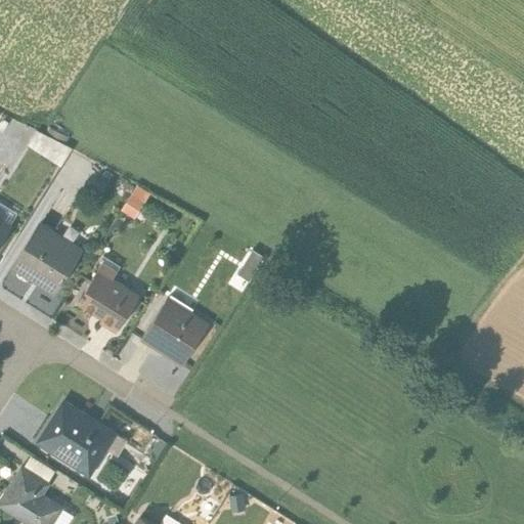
[(71,147),(32,128),(26,141),(26,144),(60,166),(71,147)]
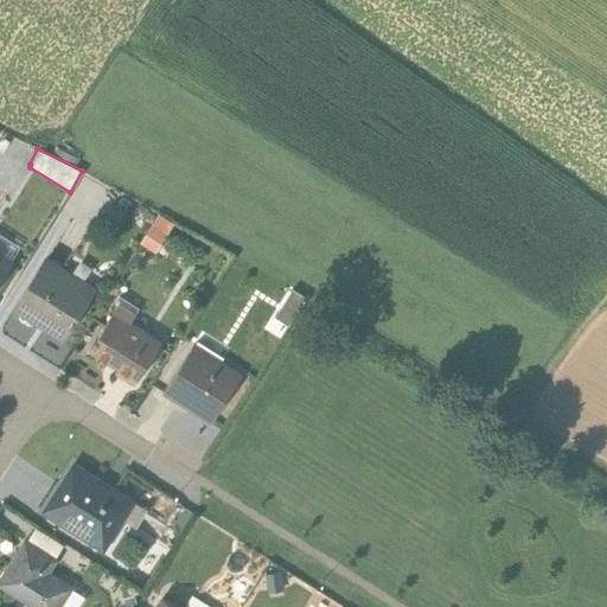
[(158,248),(177,219),(163,210),(144,238),(158,248)]
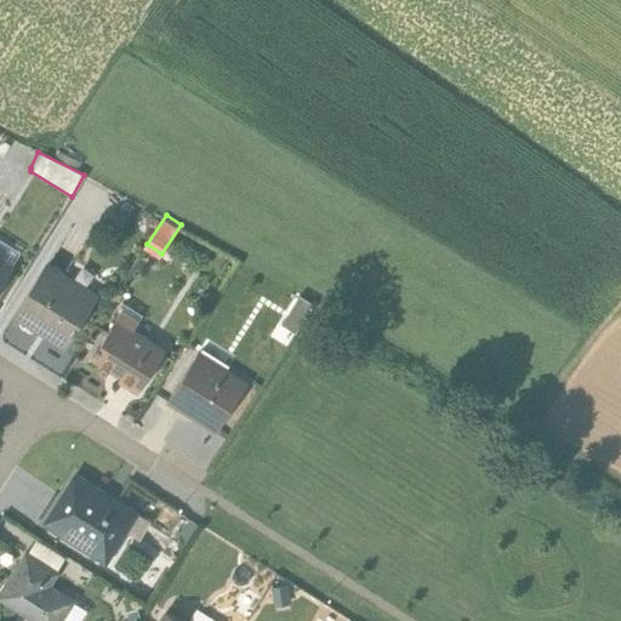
[(64,349),(98,295),(64,273),(93,226),(79,216),(49,263),(46,262),(11,317),(64,349)]
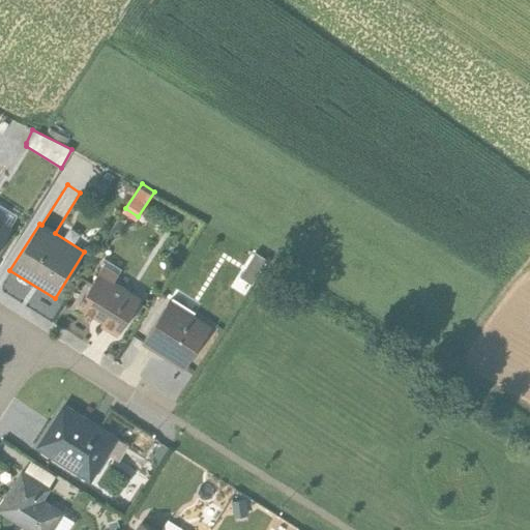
[(0,243),(11,227),(10,226),(17,214),(0,203),(0,243)]
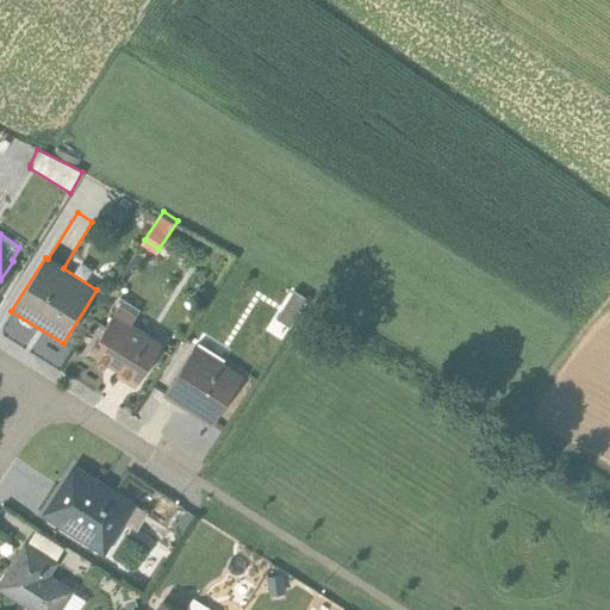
[(117,375),(135,386),(162,342),(131,322),(138,310),(120,298),(117,303),(119,305),(88,353),(118,371),(117,375)]
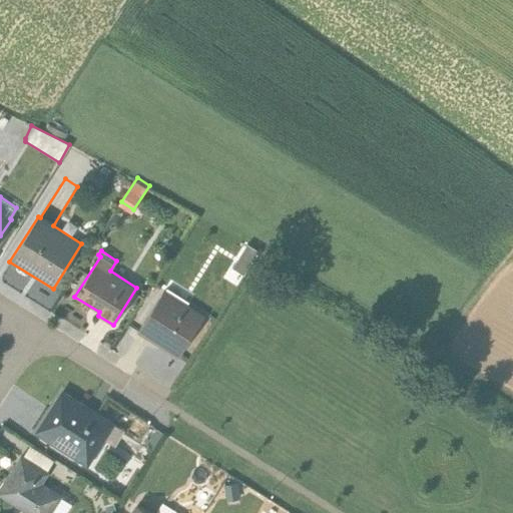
[(164,290),(137,331),(151,340),(152,339),(179,356),(204,316),(164,290)]
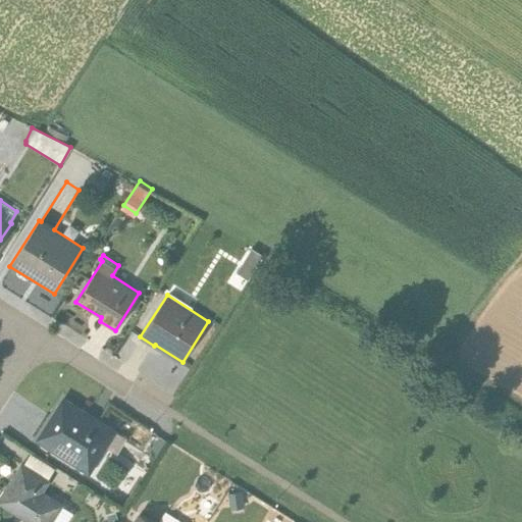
[(114,431),(63,399),(37,440),(89,472),(114,431)]
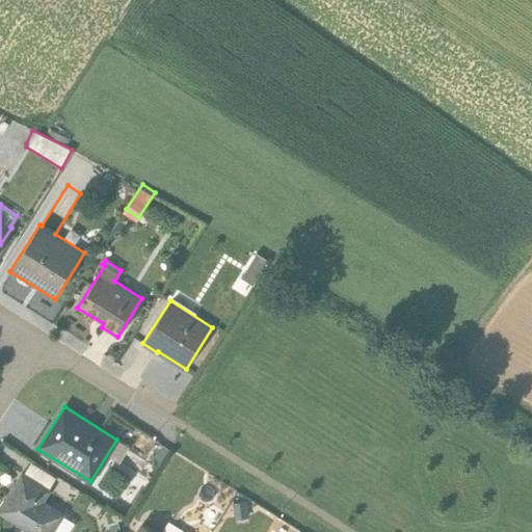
[(23,474),(22,474),(0,507),(0,512),(30,531),(51,531),(52,530),(55,531),(62,531),(69,522),(61,516),(63,513),(44,502),(50,491),(47,489),(55,478),(30,462),(23,474)]
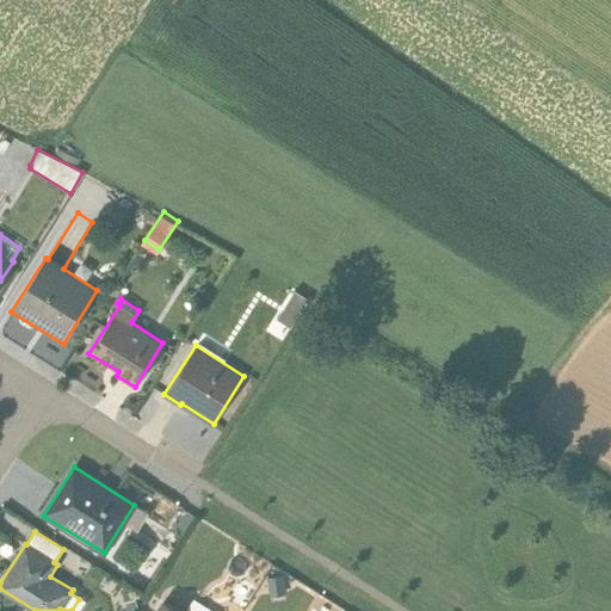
[(211,610),(192,599),(184,610),(180,610),(161,599),(160,600),(153,610),(211,610)]
